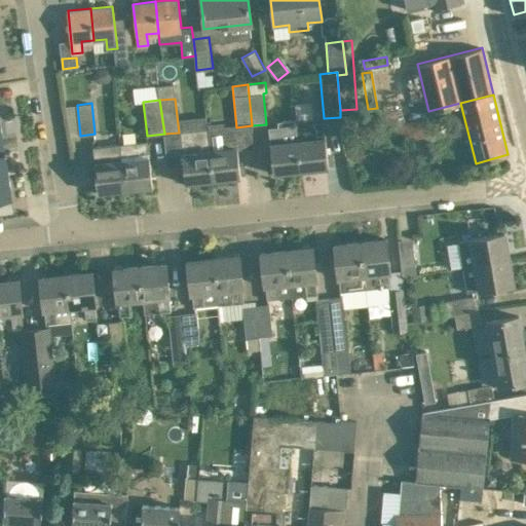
[(392,125),(395,132),(351,145),(357,163),(434,139),(426,115),(392,125)]
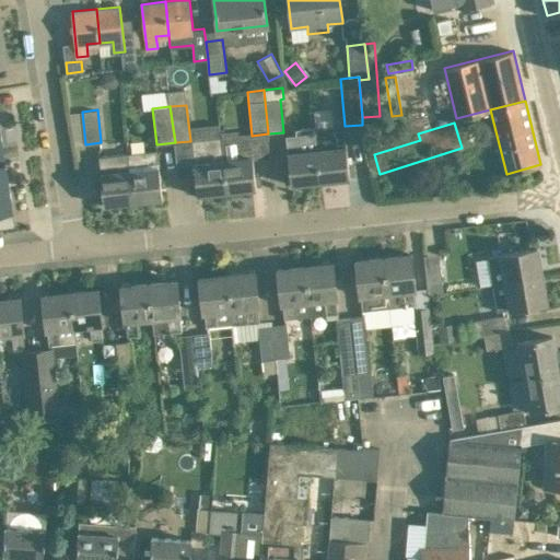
[(331,125),(315,127),(321,181),(350,178),(343,129),(333,130),(331,125)]
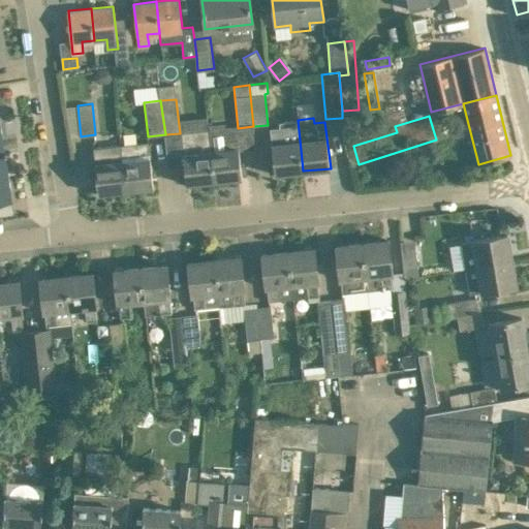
[(303,170),(298,120),(279,122),(279,127),(271,128),(273,143),(272,144),(275,174),(303,170)]
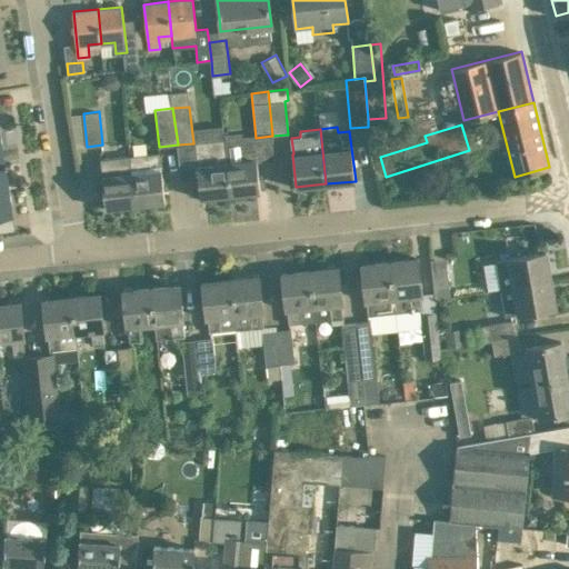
[(228,161),(227,161),(225,138),(195,141),(201,198),(232,195),(228,161)]
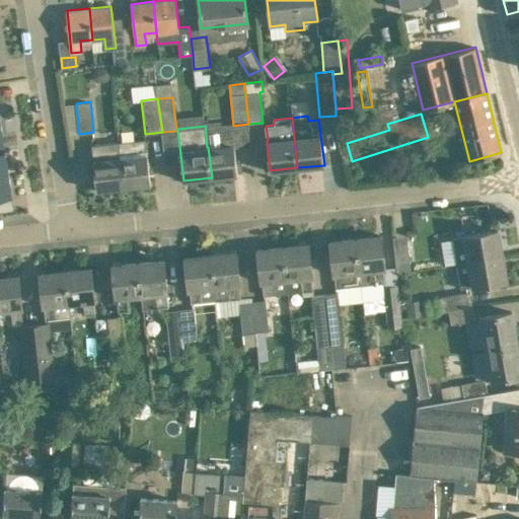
[(212,177),(237,174),(237,172),(232,129),(222,130),(224,145),(208,147),(212,177)]
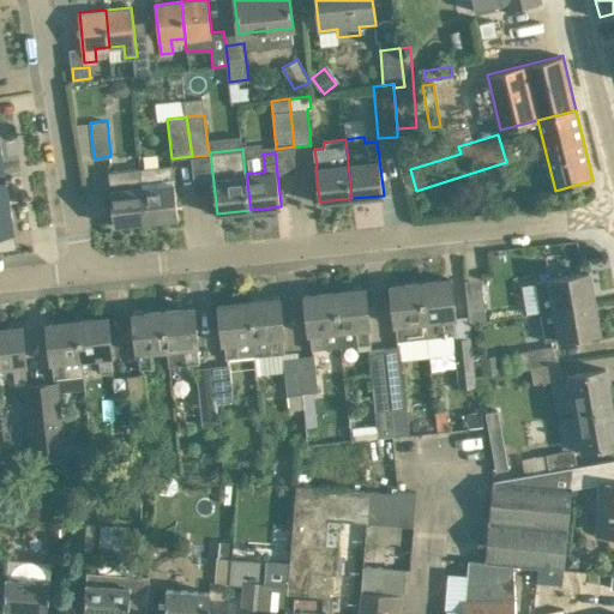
[(140,167),(146,221),(179,217),(173,164),(140,167)]
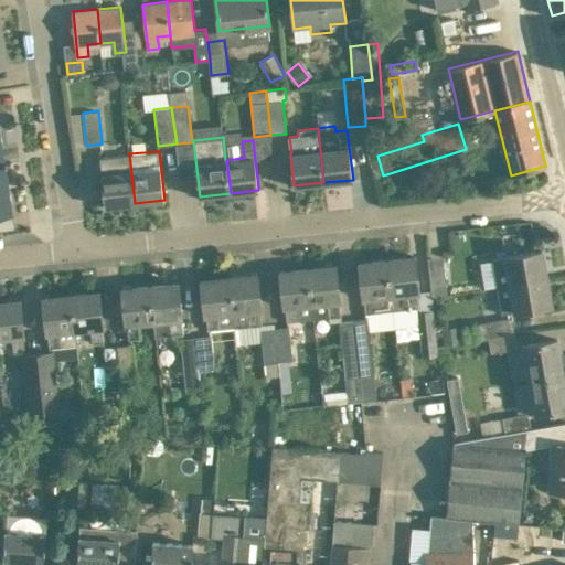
[(135,203),(129,153),(99,157),(105,206),(135,203)]
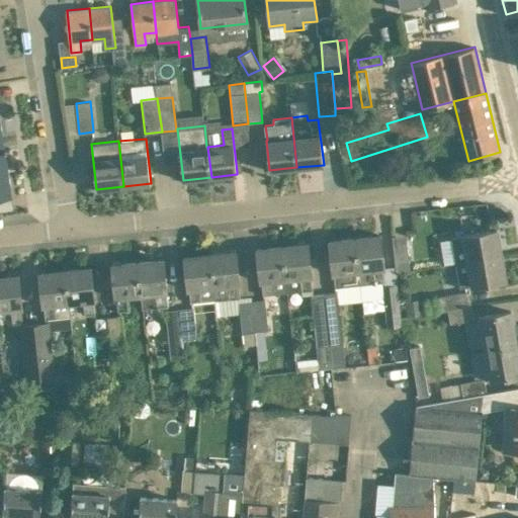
[(0,151),(0,173),(8,173),(5,150),(0,151)]
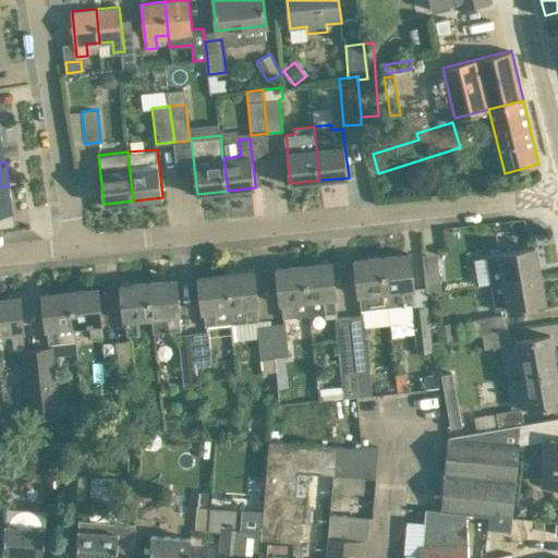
[(0,211),(13,210),(9,186),(0,186),(0,211)]
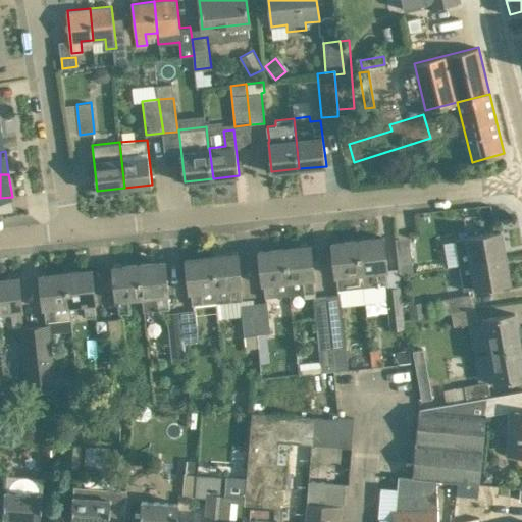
[(469,249),(471,261),(505,256),(501,230),(456,239),(457,251),(469,249)]
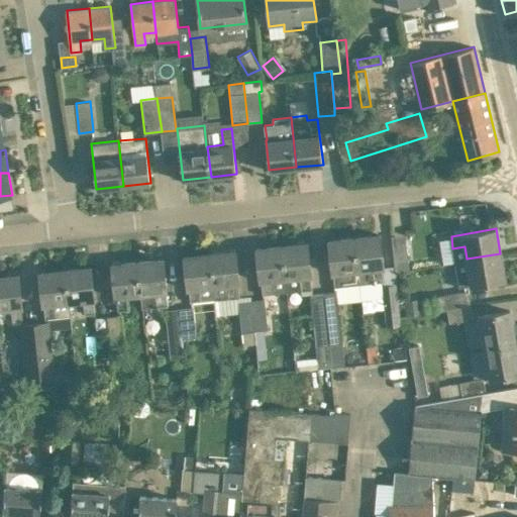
[(354,237),(359,283),(384,281),(383,266),(384,266),(381,234),(354,237)]
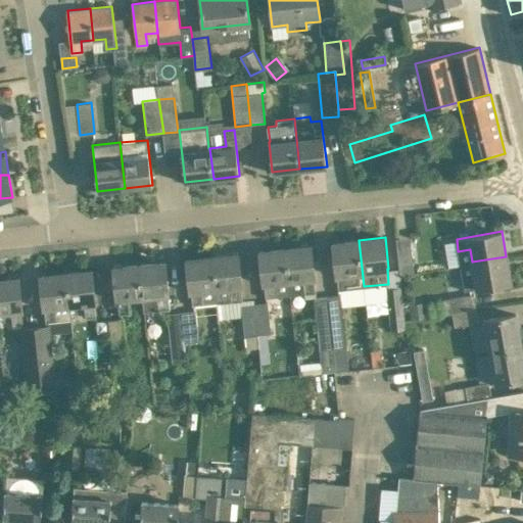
[(410,237),(396,238),(399,275),(414,273),(410,237)]
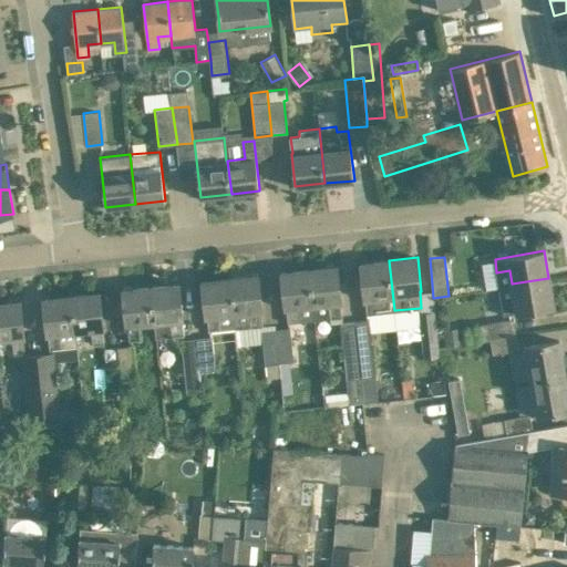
[(389,260),(360,263),(364,298),(366,298),(368,313),(394,310),(389,260)]
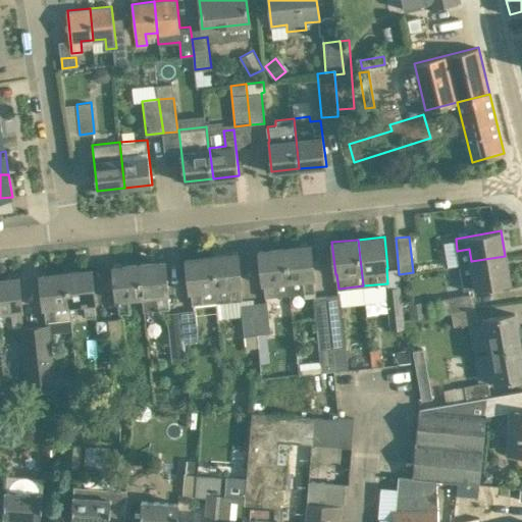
[(284,248),(290,294),(315,292),(313,276),(314,276),(311,245),(284,248)]
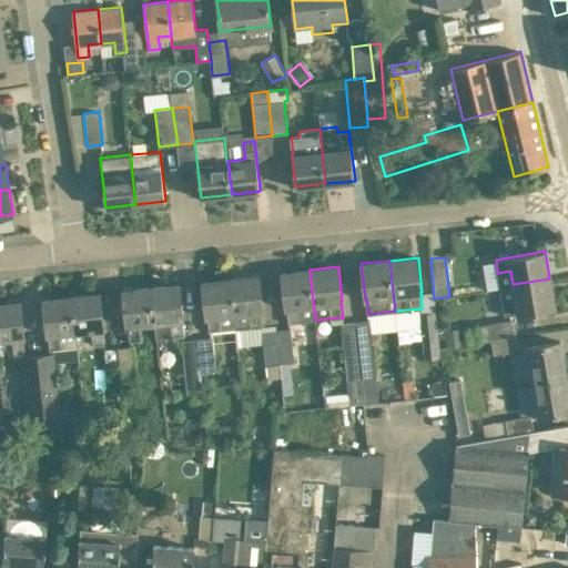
[(310,270),(282,272),(285,307),(287,307),(288,323),(315,320),(310,270)]
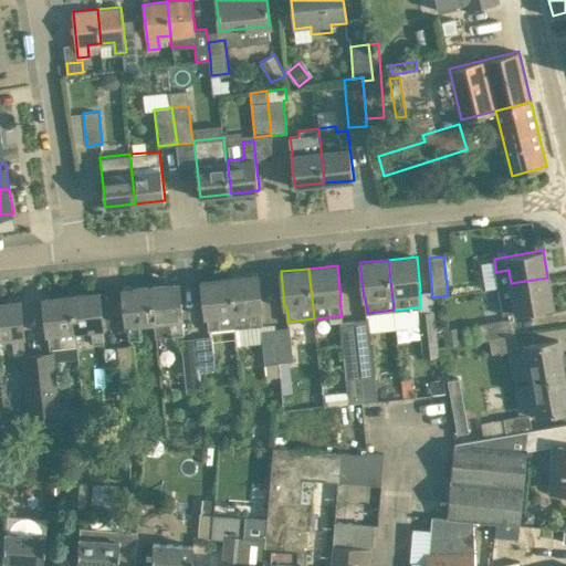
[(258,274),(230,276),(236,327),(252,326),(262,325),(260,310),(262,308),(258,274)]
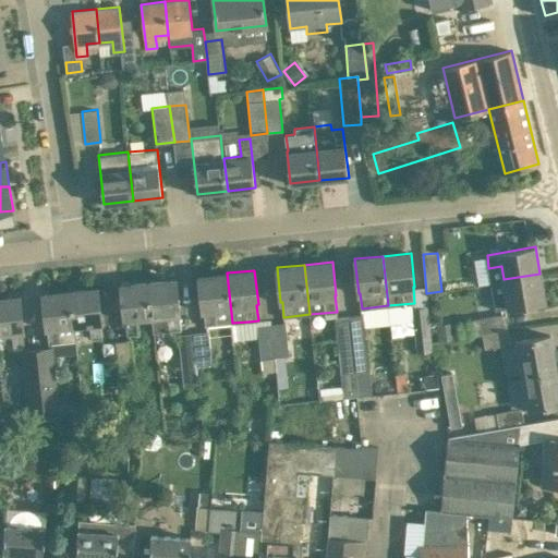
[(232,323),(227,273),(198,276),(203,310),(205,310),(207,326),(217,325),(232,323)]
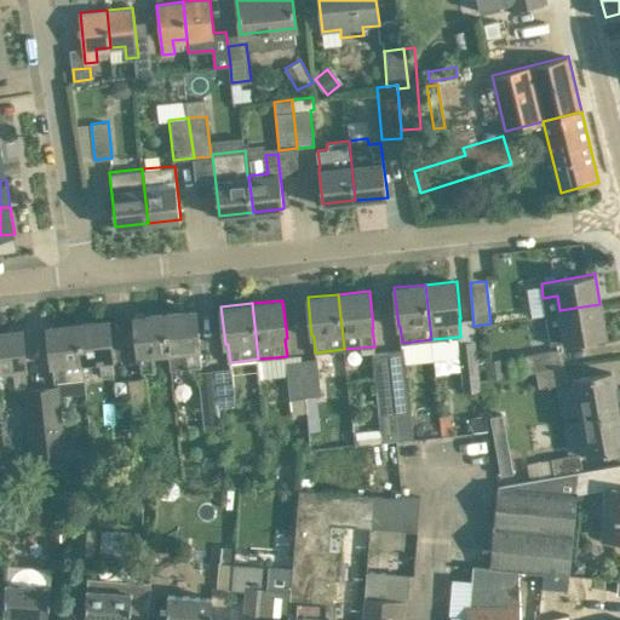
[(560,310),(546,313),(551,344),(606,334),(600,304),(560,310)]
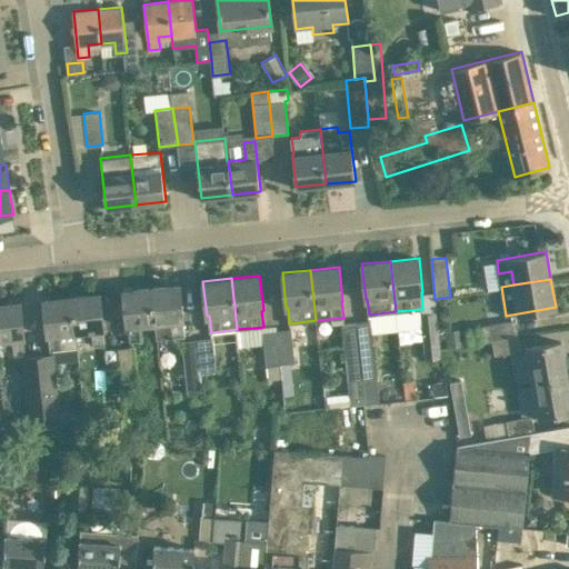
[(180,283),(151,287),(158,338),(185,335),(182,319),(183,318),(180,283)]
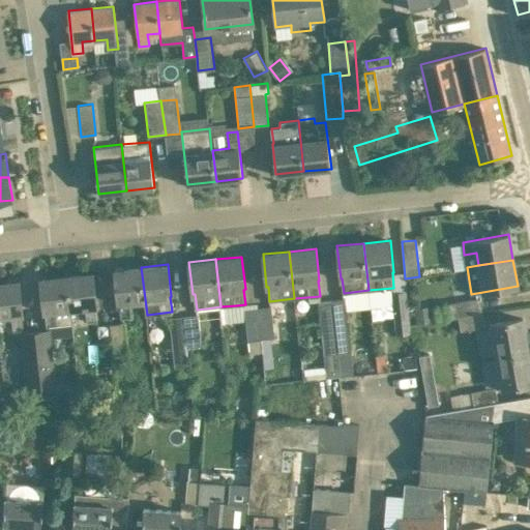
[(129,302),(144,300),(145,315),(147,315),(141,267),(115,270),(118,302),(120,302),(122,318),(130,317),(129,302)]
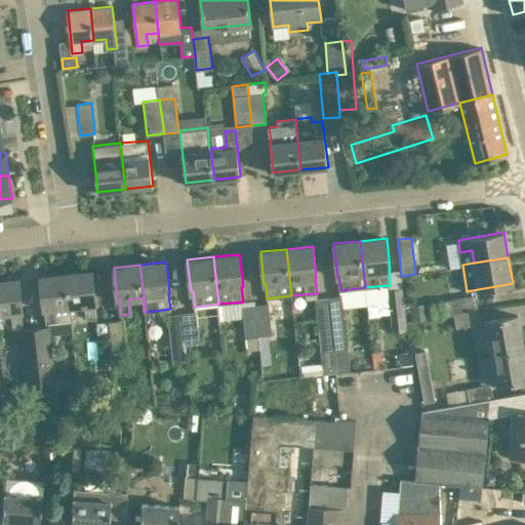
[(92,270),(67,273),(70,306),(85,304),(87,318),(97,317),(95,303),(96,303),(92,270)]
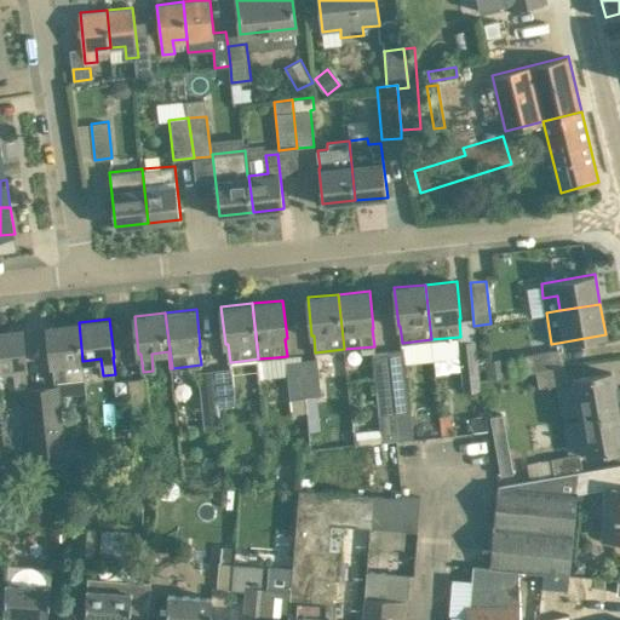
[(68,379),(68,380),(85,378),(82,361),(79,322),(47,326),(52,365),(53,365),(56,382),(68,379)]
